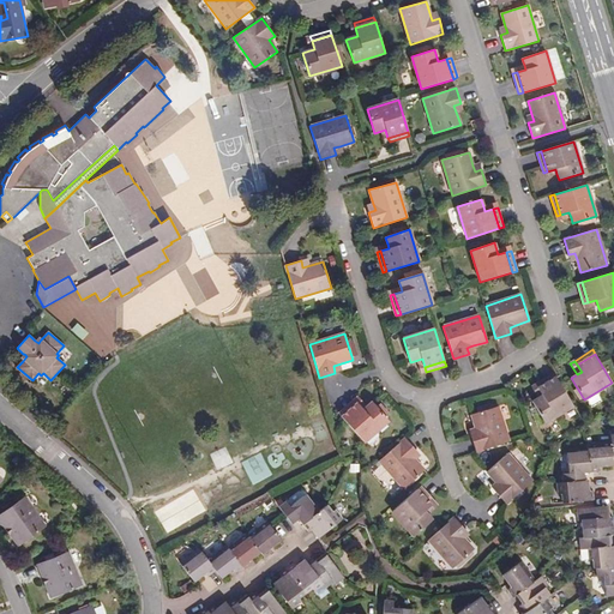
[(537,387),(555,377),(553,373),(535,384),(537,387)]
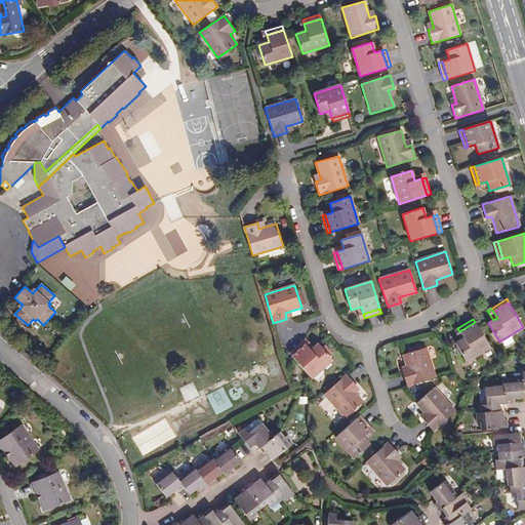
[(490,347),(475,322),(459,331),(463,338),(455,344),(467,362),(490,347)]
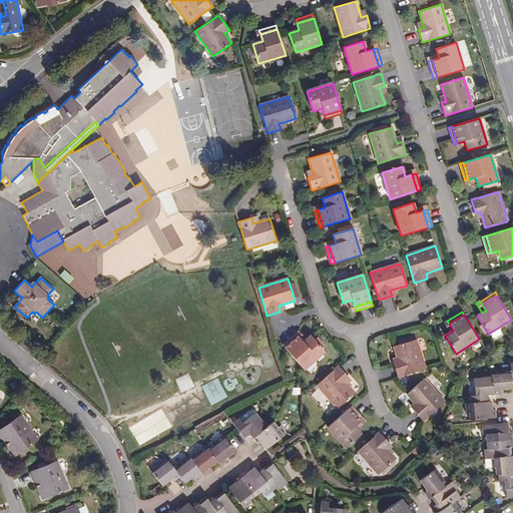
[(453,331),(449,324),(447,321),(444,324),(450,333),(453,331)]
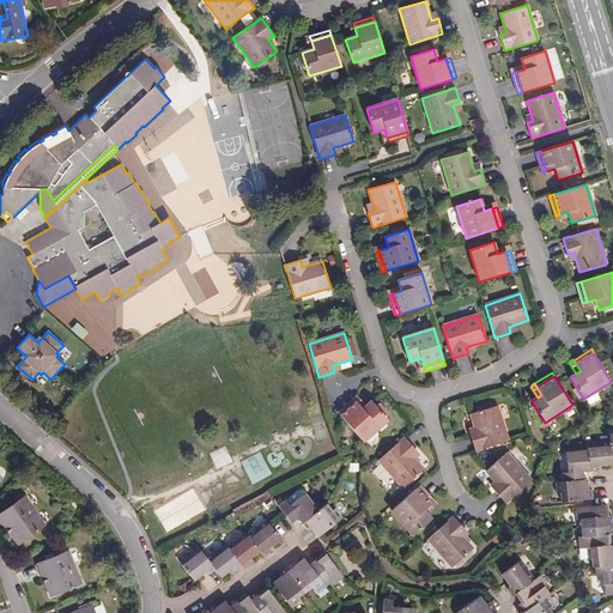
[(353,399),(357,402),(362,410),(366,406),(357,395),(353,399)]
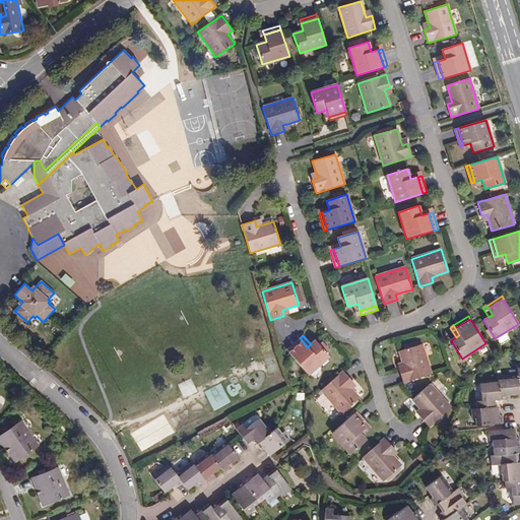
[(289,353),(303,341),(300,338),(286,350),(289,353)]
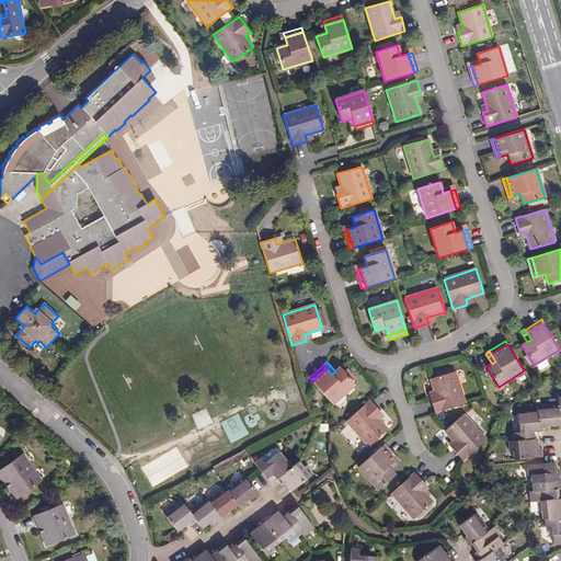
[(312,381),(332,404),(355,385),(340,367),(331,375),(327,368),(312,381)]
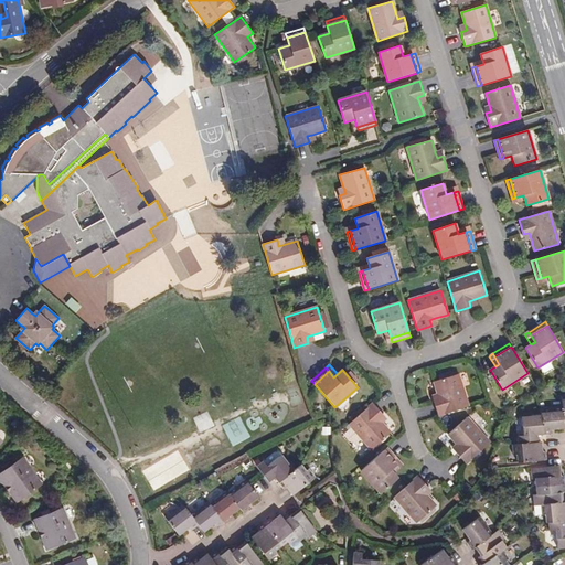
[(434,402),(438,416),(468,406),(458,374),(434,382),(438,394),(439,400),(434,402)]
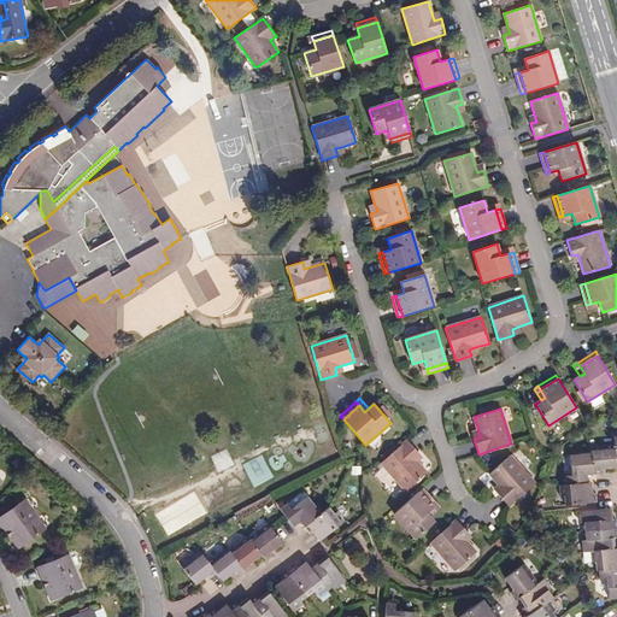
[(587,475),(593,474),(603,474),(601,469),(601,466),(605,466),(605,469),(616,468),(616,460),(616,459),(616,432),(612,433),(613,445),(591,446),(591,453),(570,456),(571,476),(565,476),(565,485),(587,483),(587,482),(587,477),(587,475)]
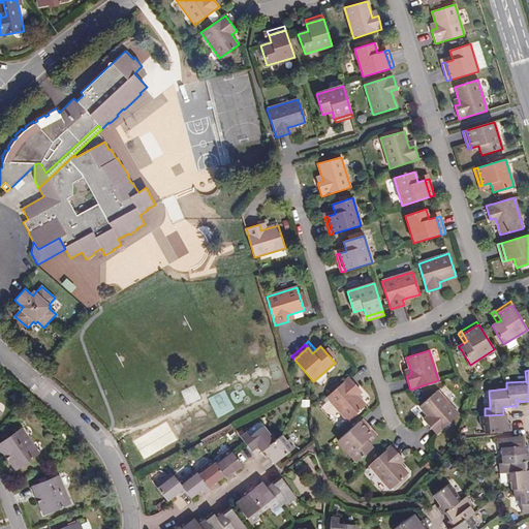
[(349,377),(327,397),(348,421),(366,405),(358,396),(354,392),(359,387),(349,377)]
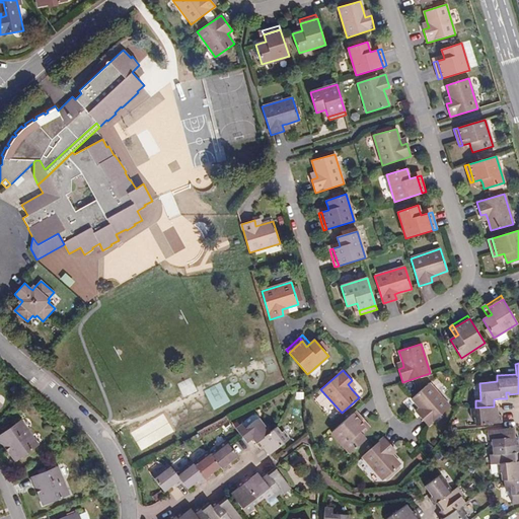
[(429,383),(412,398),(420,408),(423,412),(419,416),(428,426),(449,406),(429,383)]
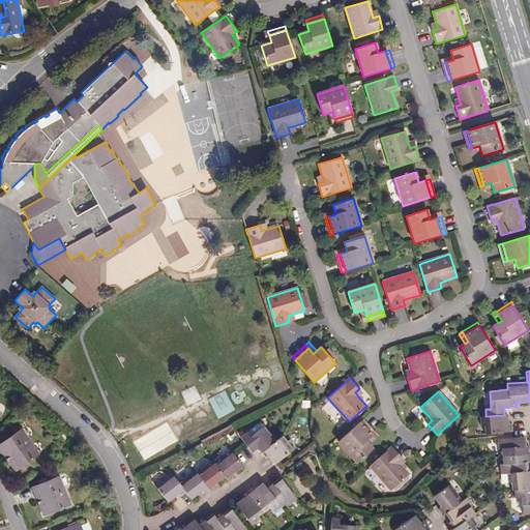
[(484,425),(486,434),(512,431),(511,423),(508,423),(506,423),(505,421),(508,421),(507,414),(504,414),(504,415),(486,416),(480,416),(481,427),(484,425)]
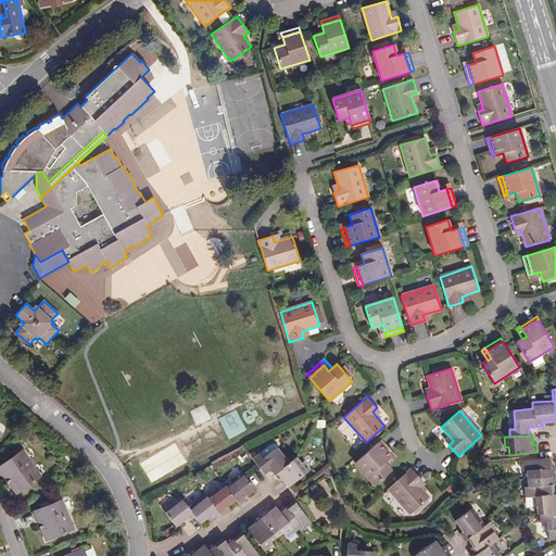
[(378,443),(390,457),(384,463),(388,466),(396,458),(381,440),(378,443)]
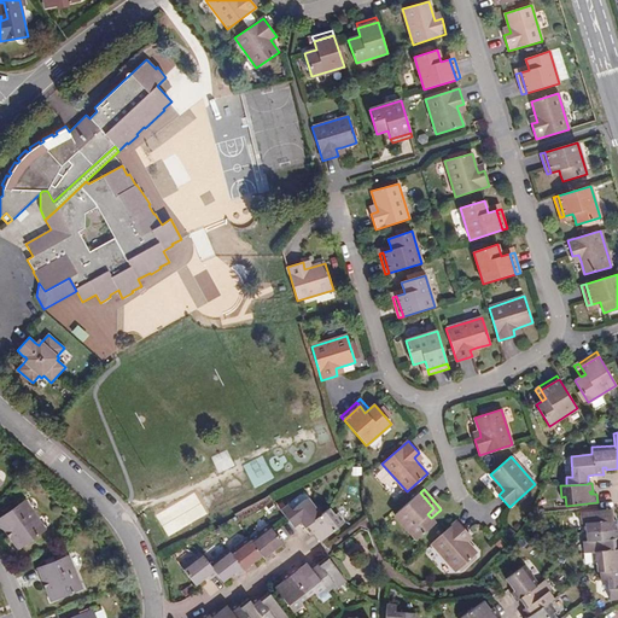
[(420,493),(395,516),(417,540),(435,524),(431,518),(427,514),(433,508),(420,493)]
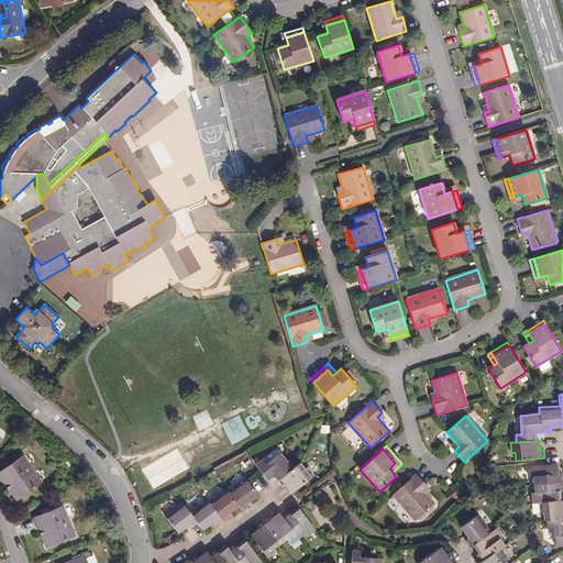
[(291,493),(313,476),(308,467),(305,470),(300,463),(293,470),(280,454),(266,465),(262,460),(255,464),(267,481),(274,475),(283,487),(285,485),(287,487),(291,493)]
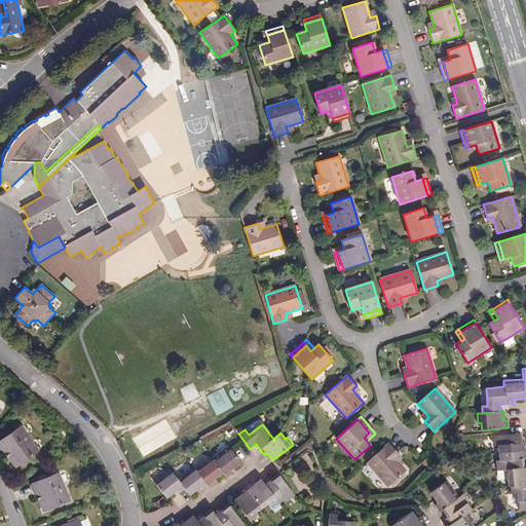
[(9,457),(15,466),(38,451),(21,426),(10,434),(8,430),(2,435),(4,439),(0,441),(0,444),(7,454),(9,452),(11,455),(9,457)]
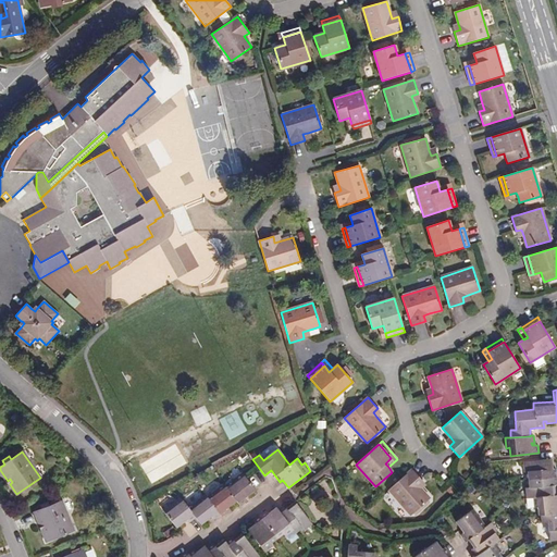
[(537,515),(540,515),(541,522),(547,522),(548,541),(556,539),(556,494),(554,495),(554,489),(552,489),(551,486),(554,486),(556,485),(555,469),(552,469),(549,469),(549,467),(552,467),(552,459),(523,461),(523,472),(527,472),(528,480),(529,487),(525,489),(525,498),(533,497),(534,507),(537,507),(537,515)]
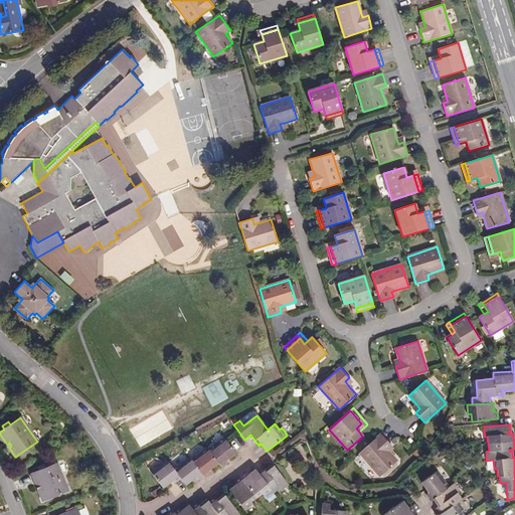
[(381,434),(359,454),(380,477),(397,461),(389,452),(385,448),(390,444),(381,434)]
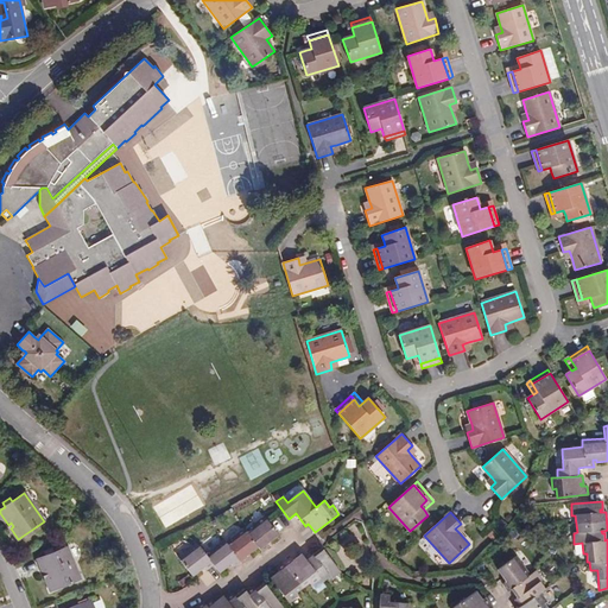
[(278,534),(264,515),(246,530),(244,527),(226,542),(223,539),(206,553),(197,543),(178,557),(192,576),(203,567),(207,570),(213,565),(219,572),(230,564),(233,568),(240,562),(241,564),(249,558),(247,555),(258,546),(263,552),(270,546),(267,543),(278,534)]
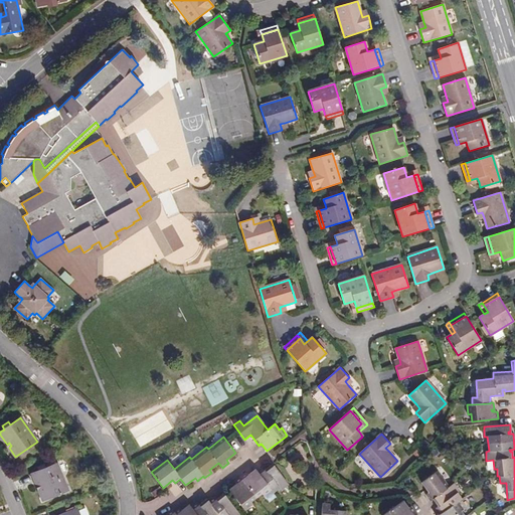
[(38,490),(42,501),(67,491),(56,464),(45,468),(44,464),(36,467),(38,471),(31,473),(36,487),(39,486),(41,489),(38,490)]
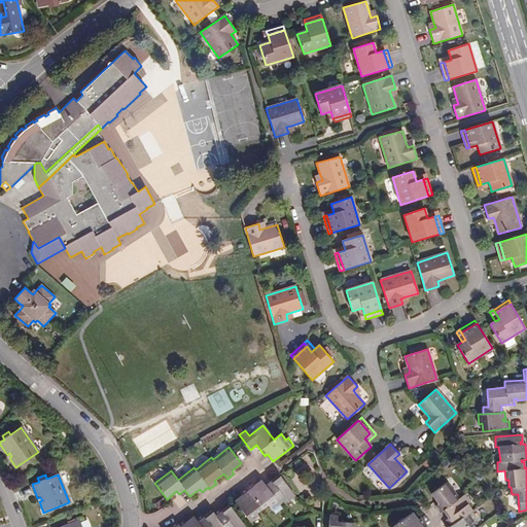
[(256,514),(268,505),(270,507),(277,502),(279,504),(285,499),(287,501),(294,496),(279,475),(273,479),(275,481),(273,483),(271,480),(270,478),(262,482),(261,480),(256,485),(257,487),(255,488),(254,486),(252,483),(240,492),(242,495),(243,497),(241,499),(240,496),(234,500),(250,522),(258,516),(256,514)]
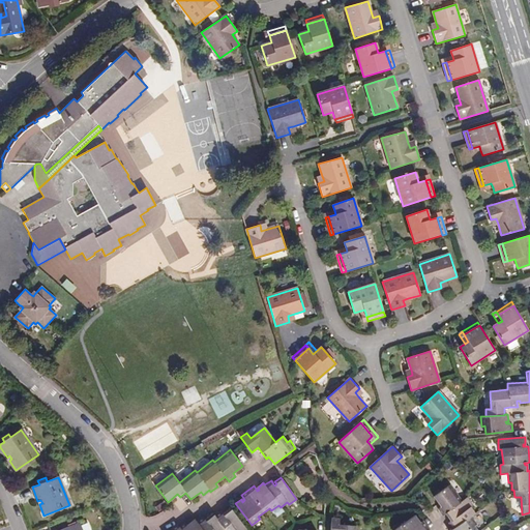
[(476,529),(474,526),(477,524),(471,517),(474,513),(470,506),(472,504),(467,497),(462,501),(449,484),(433,497),(439,504),(441,503),(443,505),(440,507),(438,509),(442,516),(445,513),(449,519),(451,518),(452,520),(450,521),(448,523),(452,529),(450,529),(476,529)]
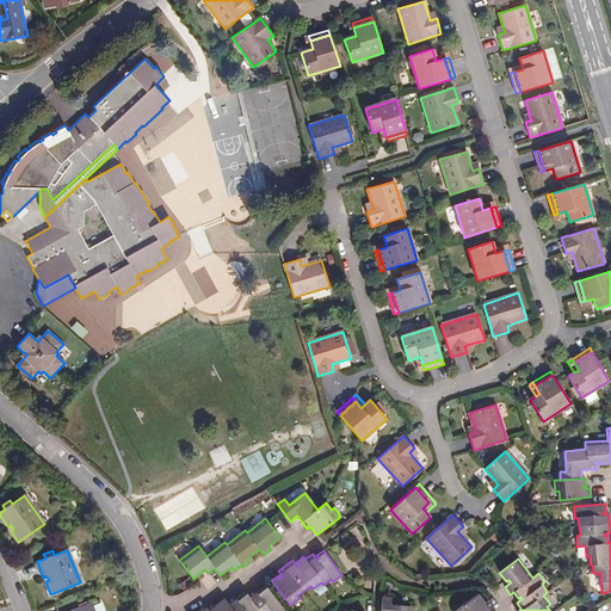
[(283,610),(284,610),(265,585),(259,590),(261,592),(259,594),(257,592),(254,590),(247,594),(245,592),(239,597),(241,598),(239,600),(236,598),(234,596),(227,602),(224,598),(218,603),(220,605),(217,608),(216,605),(214,602),(207,608),(204,604),(197,610),(283,610)]
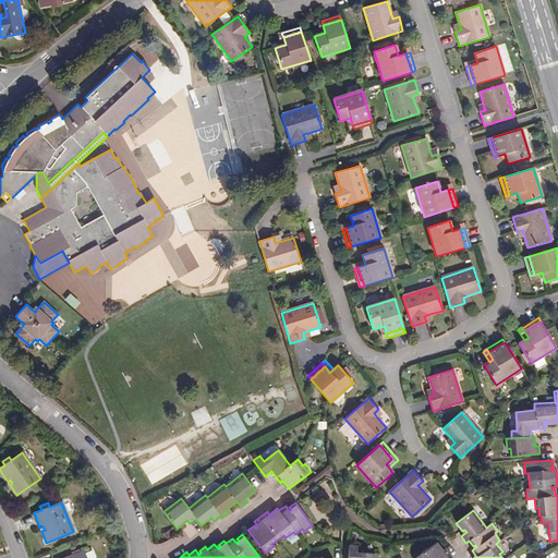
[(451,557),(445,548),(443,550),(440,552),(438,549),(440,548),(436,543),(414,557),(451,557)]
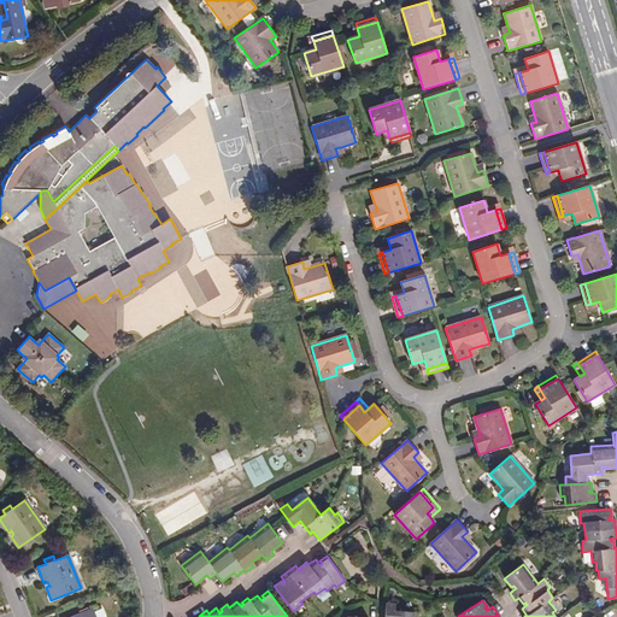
[(413,616),(415,611),(394,610),(394,603),(386,603),(385,616),(413,616)]
